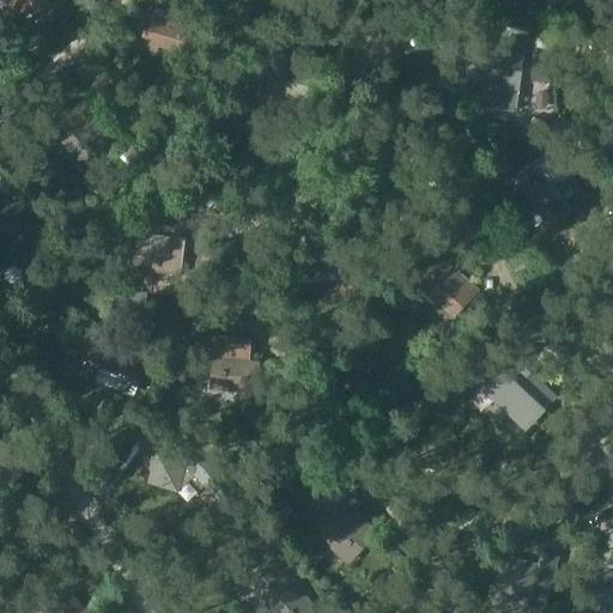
[(10,0),(16,16),(52,5),(49,0),(10,0)]
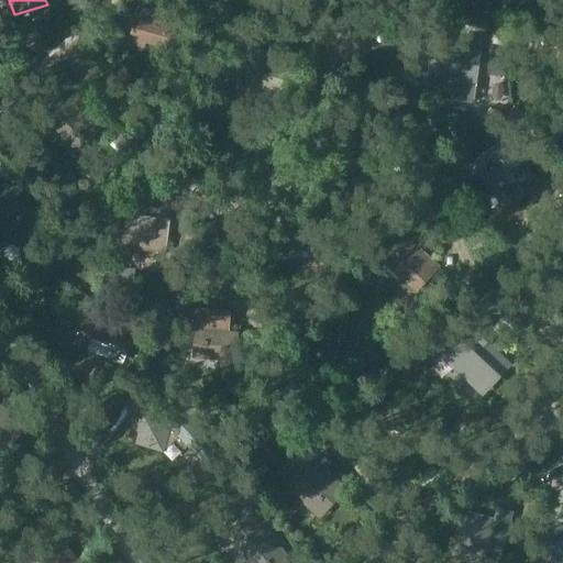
[(176,52),(184,19),(141,7),(129,44),(146,48),(148,43),(176,52)]
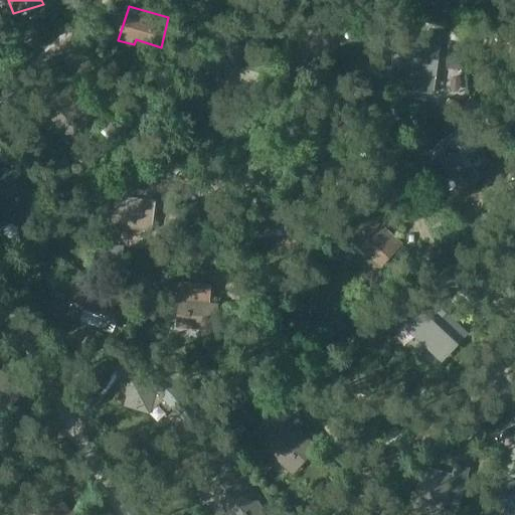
[(397,35),(392,71),(405,72),(405,76),(403,89),(434,93),(435,80),(441,37),(423,34),(422,39),(397,35)]
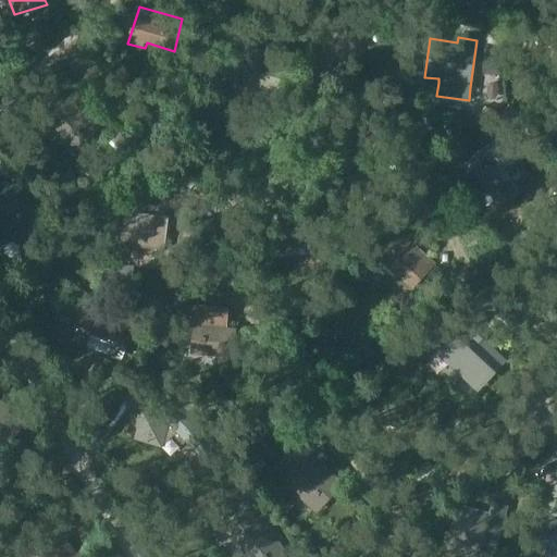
[(79,91),(50,120),(72,141),(82,133),(88,139),(101,126),(100,126),(107,120),(79,91)]
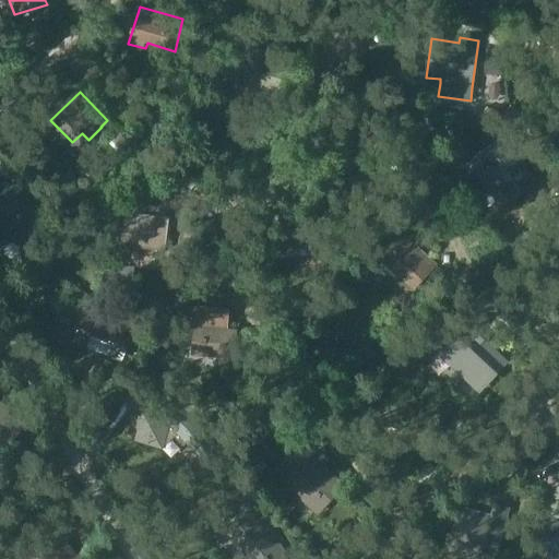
[(51,213),(13,186),(0,204),(0,221),(3,224),(3,230),(30,249),(40,234),(37,232),(51,213)]
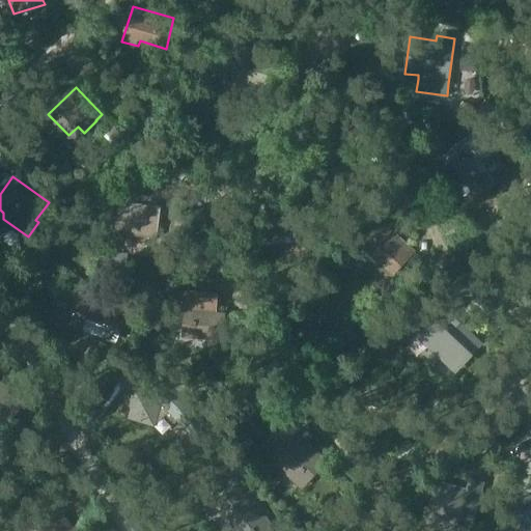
[(117,233),(157,239),(161,207),(158,206),(160,192),(136,189),(135,198),(121,197),(117,233)]
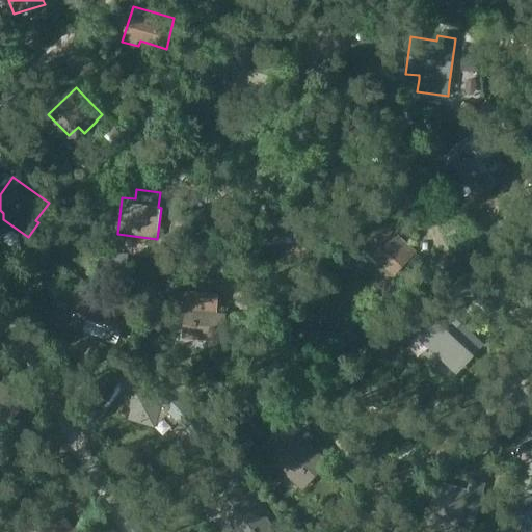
[(377,221),(358,243),(379,262),(377,264),(378,269),(386,276),(391,276),(393,274),(394,275),(415,253),(392,232),(391,233),(377,221)]
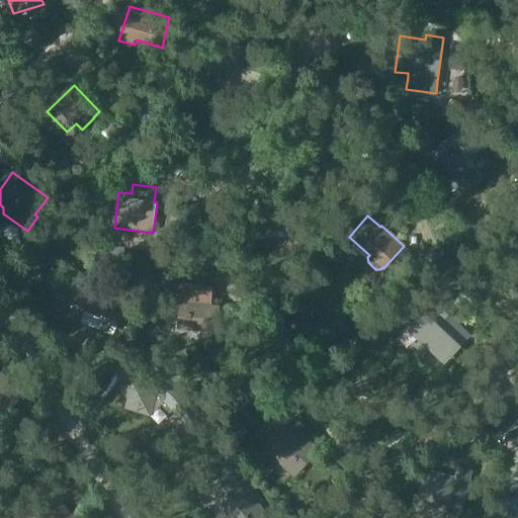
[(337,263),(340,260),(341,254),(338,251),(334,250),(331,253),(330,258),(333,262),(337,263)]
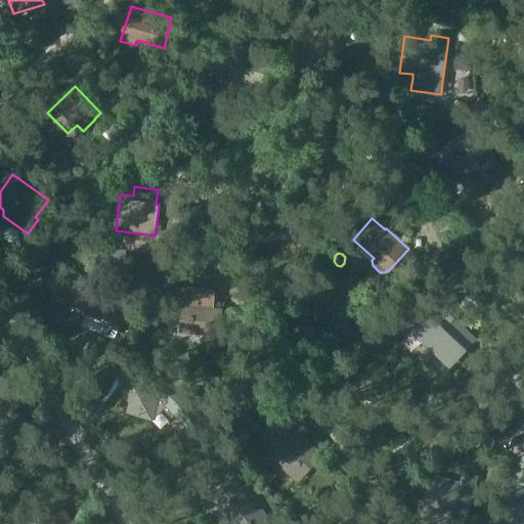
[(115,337),(125,312),(106,304),(110,296),(82,285),(69,317),(115,337)]
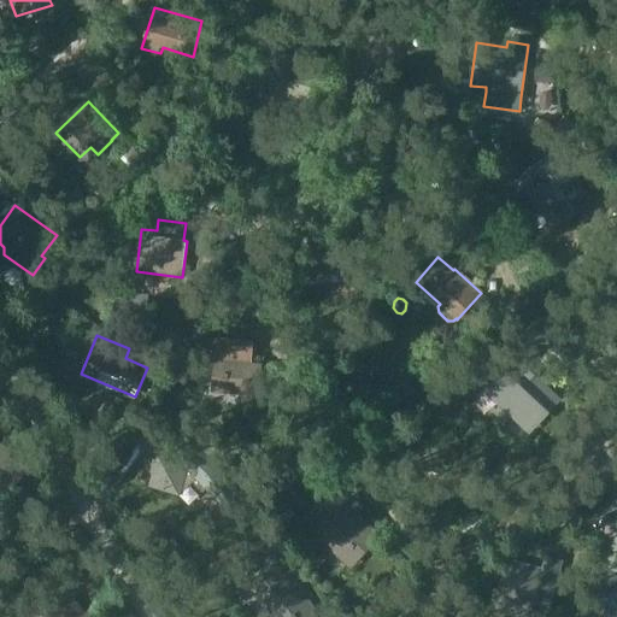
[(252,341),(218,339),(215,393),(259,395),(262,366),(251,365),(252,341)]
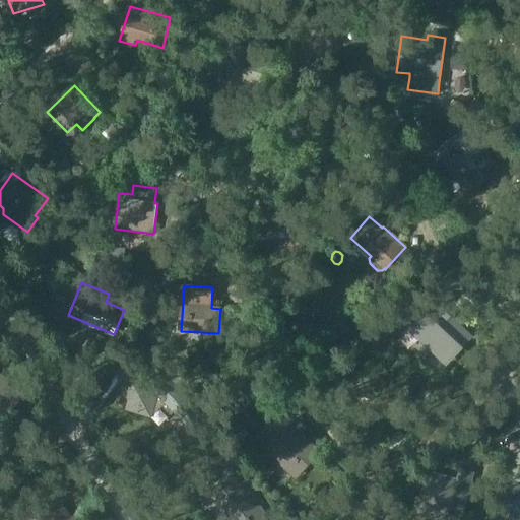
[(428,310),(409,329),(441,359),(465,333),(448,317),(442,323),(428,310)]
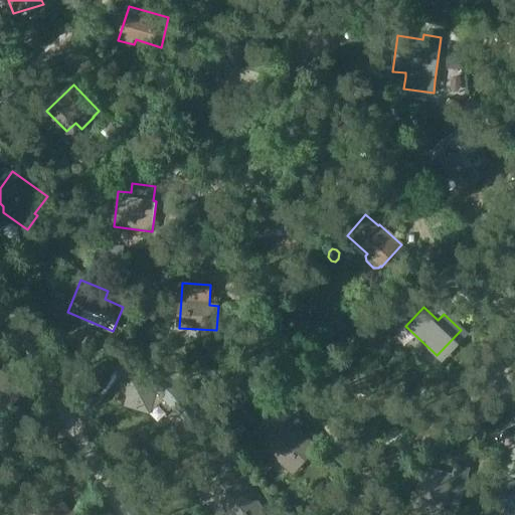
[(165,394),(158,392),(159,390),(134,382),(126,407),(151,414),(153,409),(156,410),(162,404),(168,410),(171,407),(188,425),(202,412),(176,384),(165,394)]
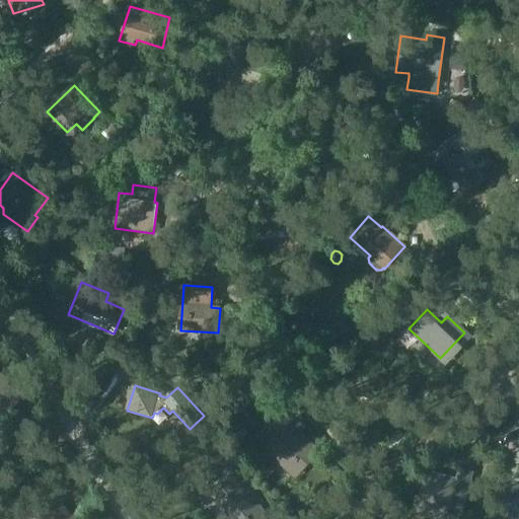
[(499,405),(486,416),(494,427),(507,417),(499,405)]
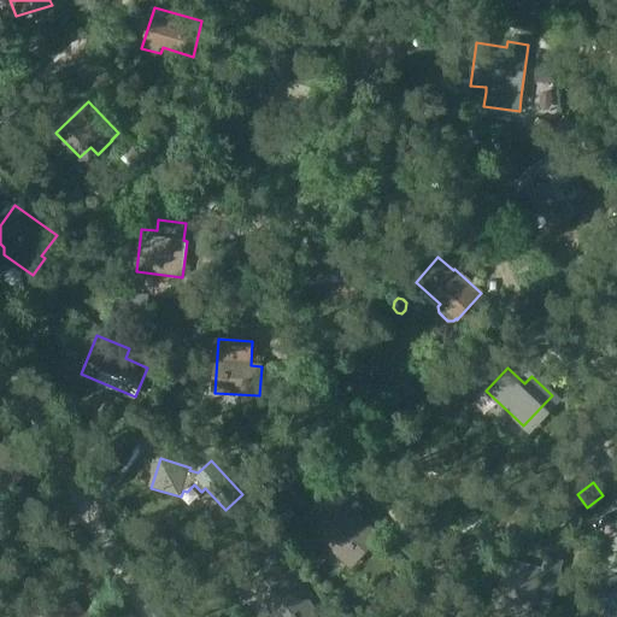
[(352,569),(375,544),(359,528),(366,521),(342,499),(312,533),(352,569)]
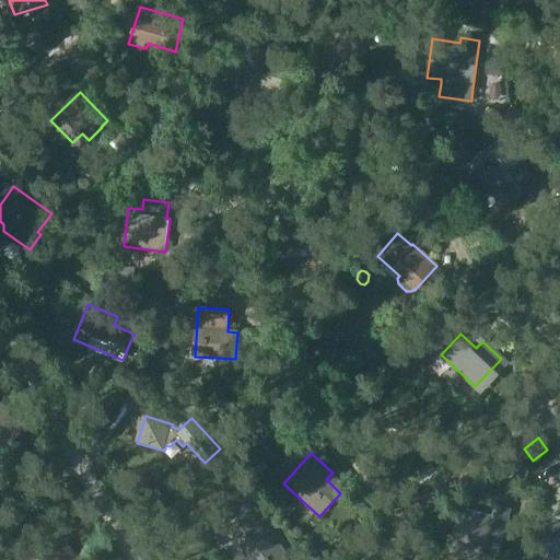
[(67,481),(51,488),(57,499),(71,491),(67,481)]
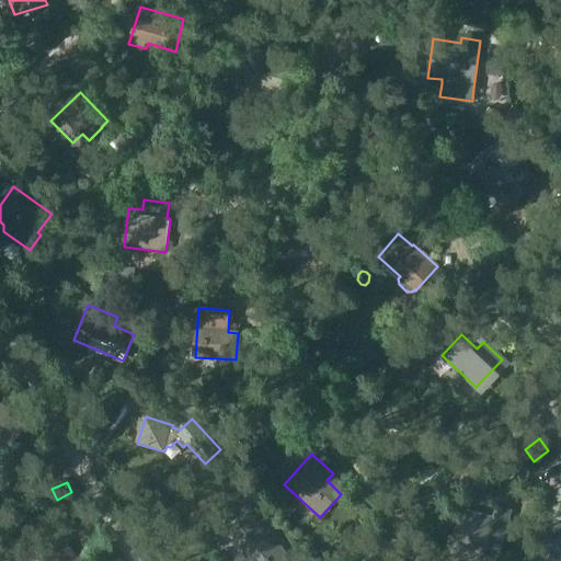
[(462,510),(453,546),(499,558),(512,511),(497,506),(494,518),(462,510)]
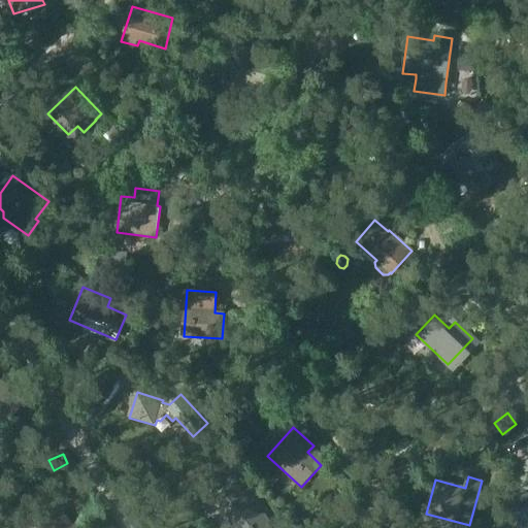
[(241,481),(216,500),(235,527),(266,527),(270,525),(261,513),(264,510),(241,481)]
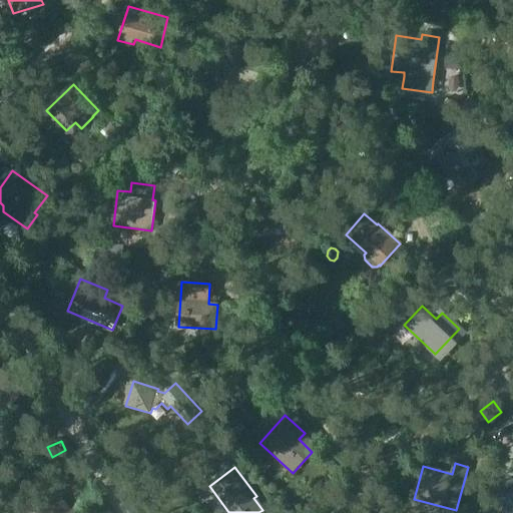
[(501,490),(500,490),(496,506),(502,507),(501,512),(507,512),(512,512),(512,479),(509,478),(506,492),(501,490)]
